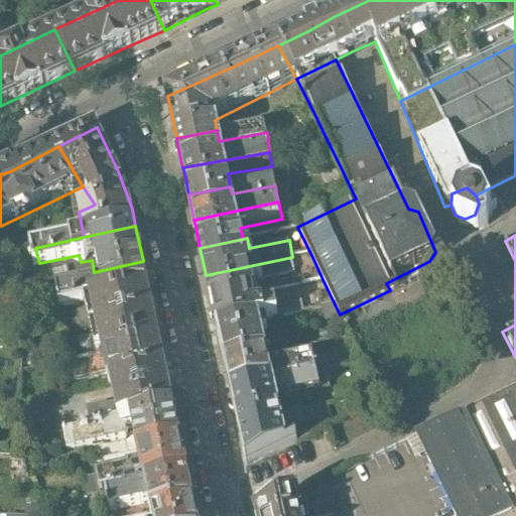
[(292,257),(206,275),(207,280),(213,303),(254,294),(252,280),(295,272),(292,257)]
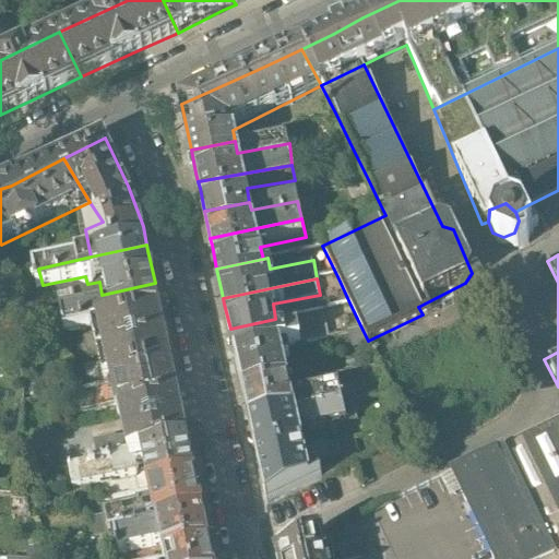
[(105,308),(67,316),(70,332),(102,325),(161,312),(159,309),(155,283),(102,295),(105,308)]
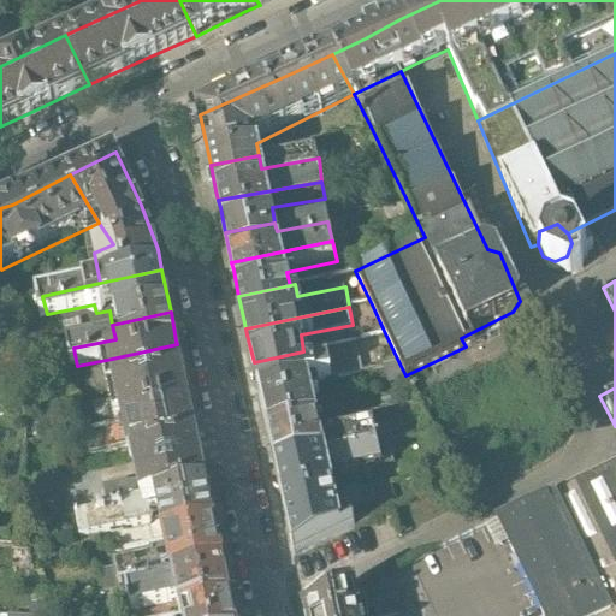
[(112,359),(125,424),(191,410),(183,371),(177,344),(112,359)]
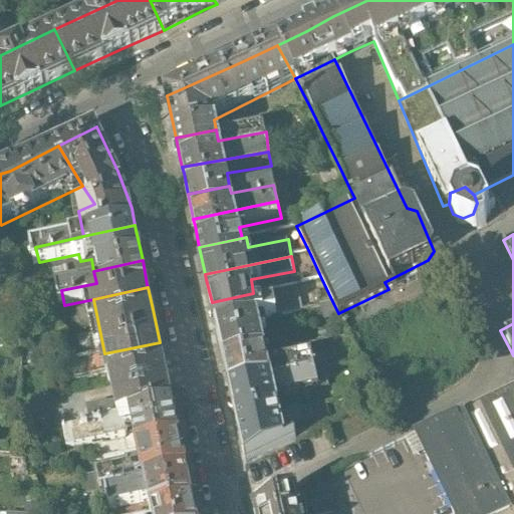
[(253,293),(212,302),(216,322),(217,328),(266,318),(304,311),(301,296),(256,305),(253,293)]
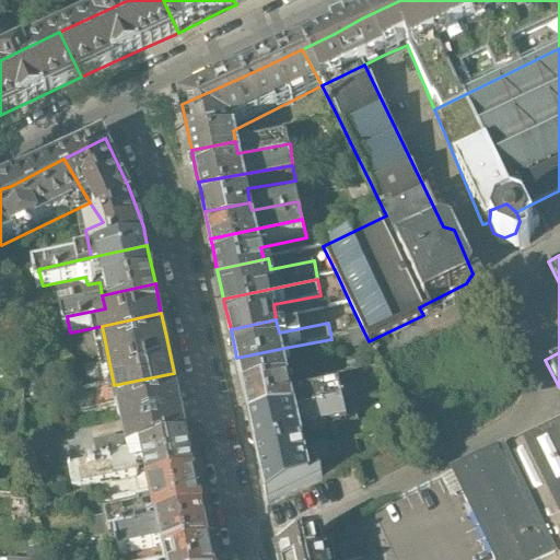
[(293,361),(290,347),(236,358),(237,365),(244,396),(289,387),(283,364),(293,361)]
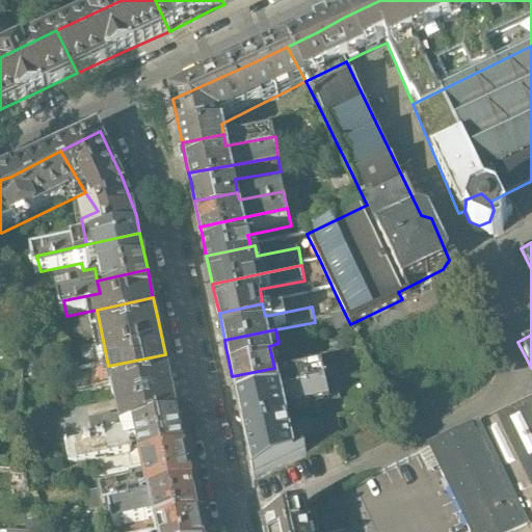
[(113,384),(115,396),(171,384),(166,357),(165,354),(108,366),(77,374),(80,392),(113,384)]
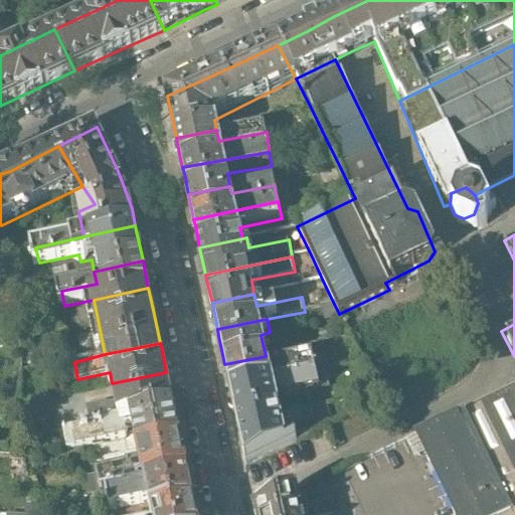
[(266,356),(224,364),(229,388),(231,394),(316,375),(313,361),(268,369),(266,356)]
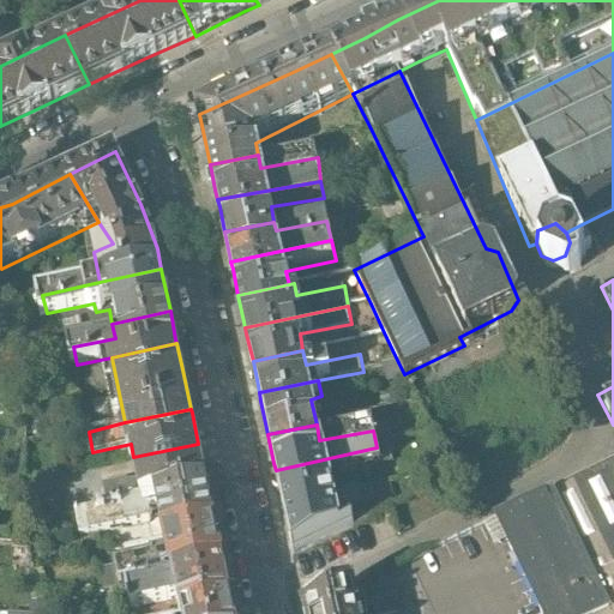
[(108,492),(110,505),(208,486),(199,449),(198,444),(133,457),(140,486),(108,492)]
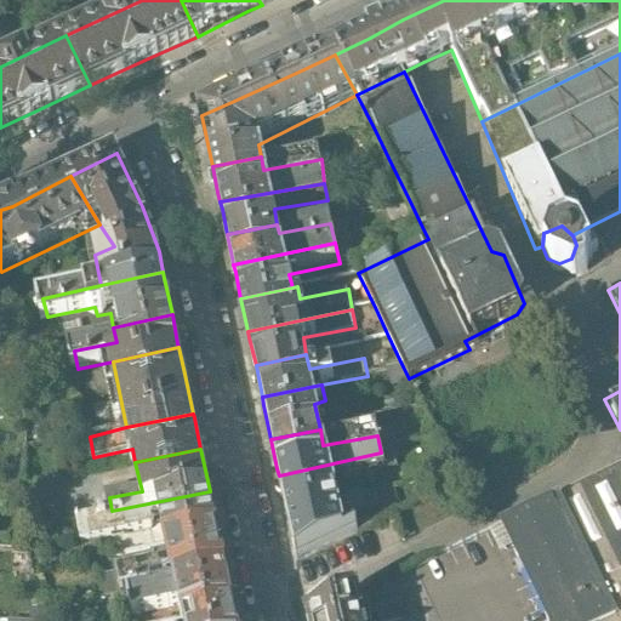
[(381,453),(279,476),(280,484),(286,511),(335,500),(331,485),(385,473),(381,453)]
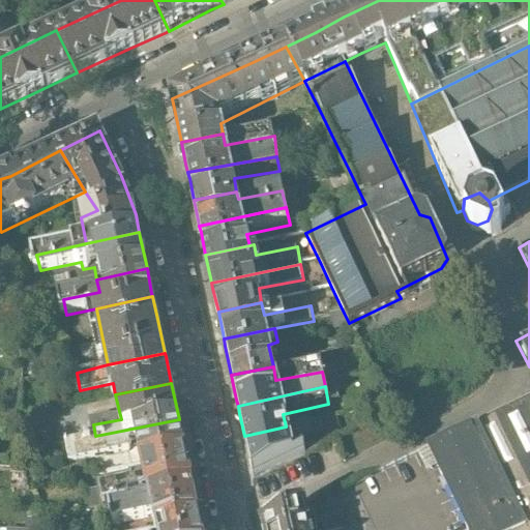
[(529,529),(529,402),(427,450),(464,529),(529,529)]
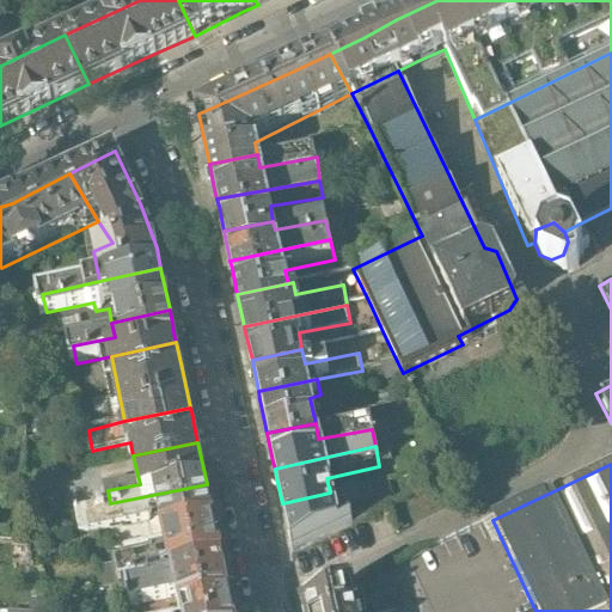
[(161,510),(167,539),(216,528),(207,489),(207,484),(110,503),(77,510),(81,536),(108,530),(134,524),(152,520),(153,513),(161,510)]
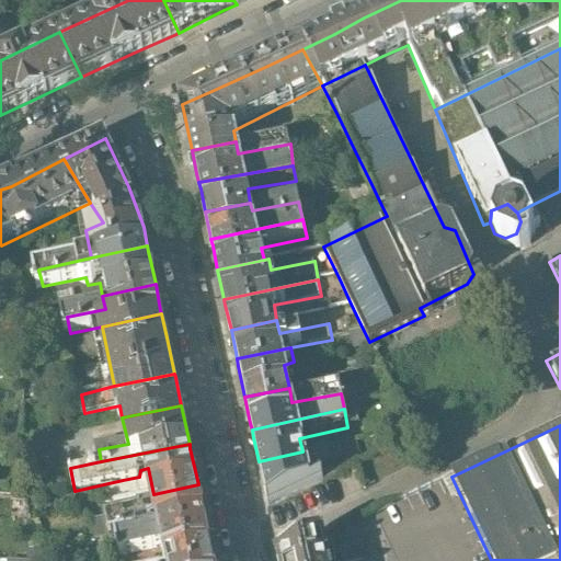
[(302,451),(259,461),(267,501),(270,510),(343,472),(325,448),(302,451)]
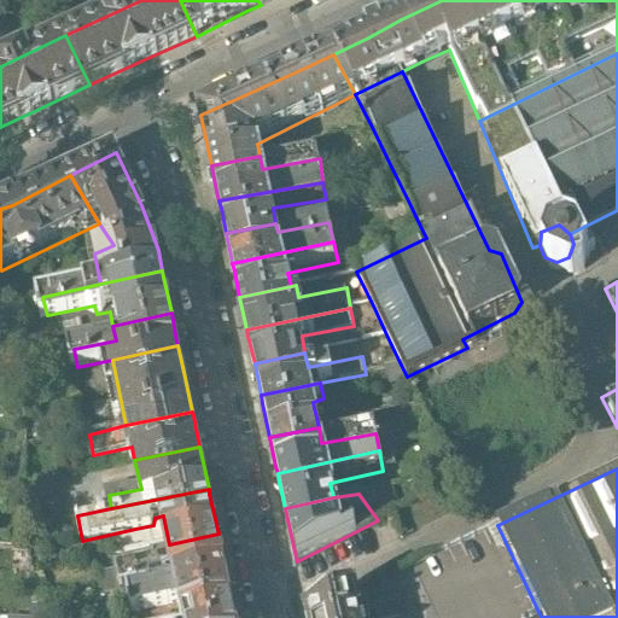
[(109,535),(112,553),(139,547),(135,529),(109,535)]
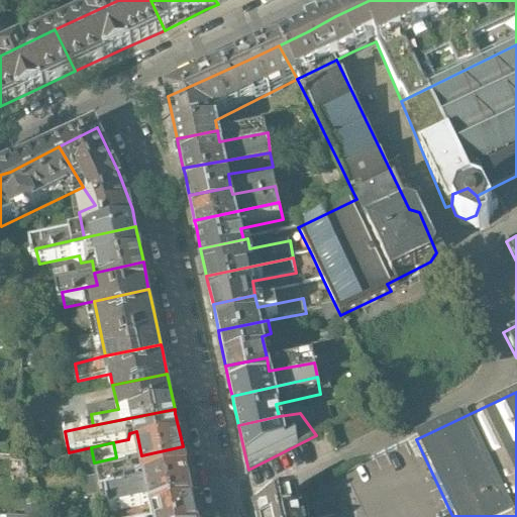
[(101,500),(109,498),(190,480),(189,476),(183,446),(141,455),(144,470),(97,481),(101,500)]
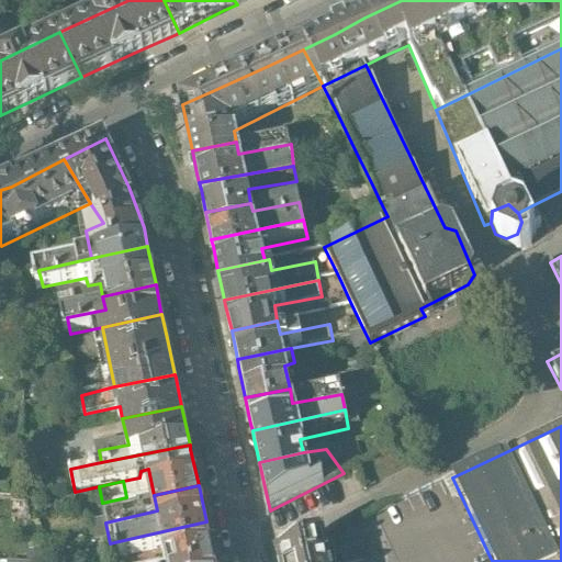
[(125,561),(165,553),(166,561),(170,561),(213,552),(206,525),(206,521),(119,541),(123,561),(125,561)]
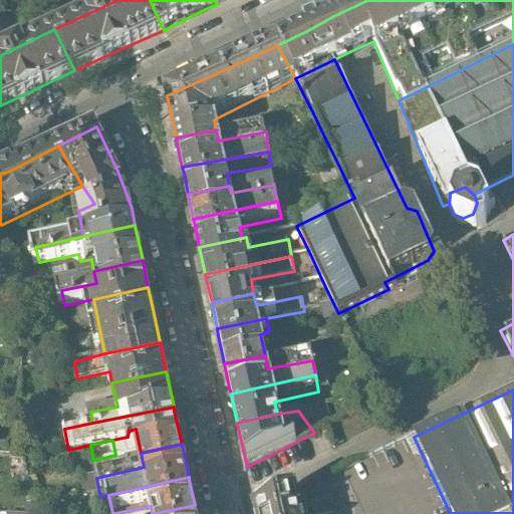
[(296,493),(259,512),(259,513),(300,513),(299,508),(298,501),(296,493)]
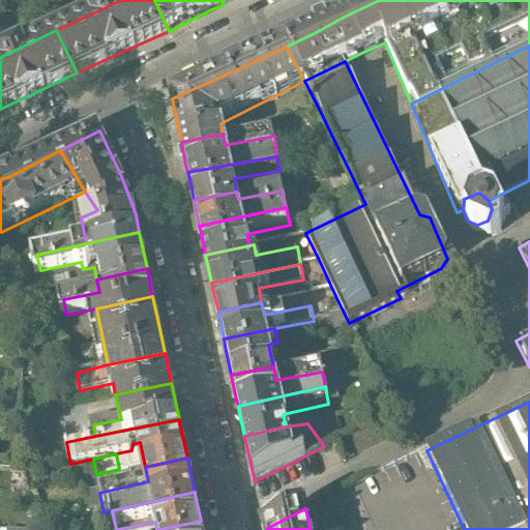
[(202,529),(201,521),(160,529),(202,529)]
